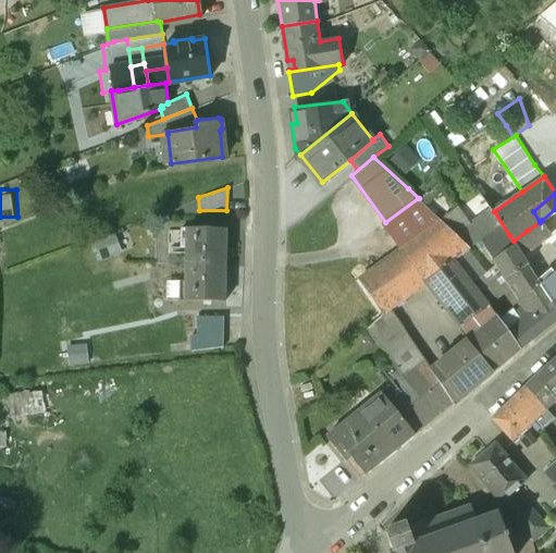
[(440,219),(418,198),(385,222),(383,223),(399,246),(440,219)]
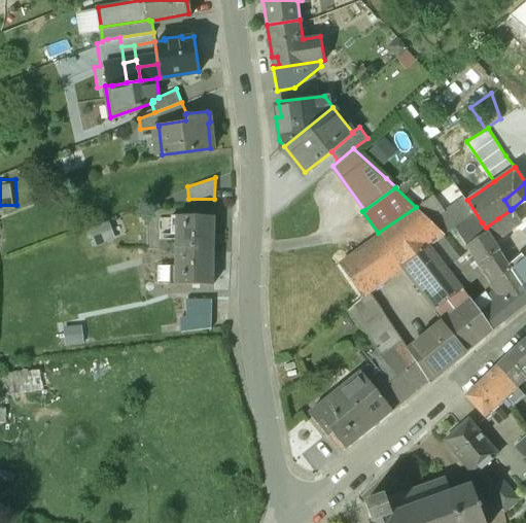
[(448,206),(429,218),(445,234),(430,245),(435,251),(464,232),(448,206)]
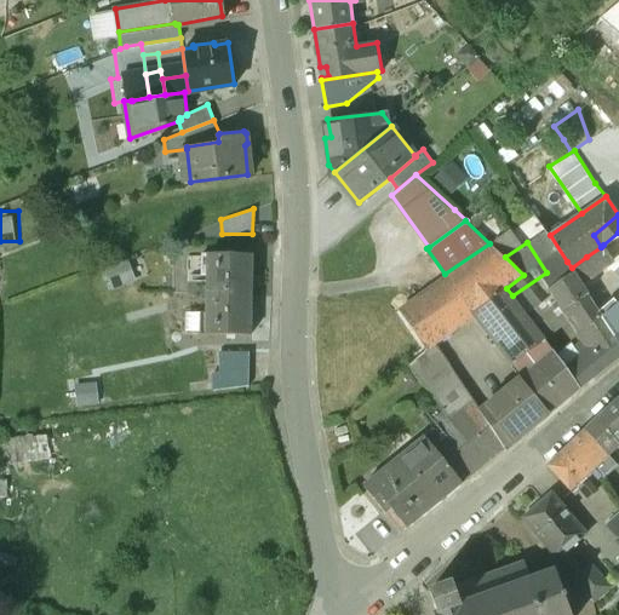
[(505,257),(489,243),(445,274),(397,306),(427,349),(434,343),(475,314),(473,311),(505,287),(506,288),(523,275),(505,257)]
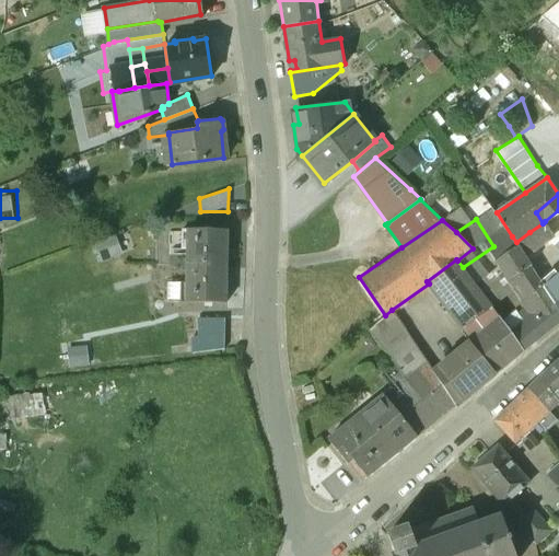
[(228,229),(183,229),(182,247),(187,247),(187,264),(228,265),(228,229)]
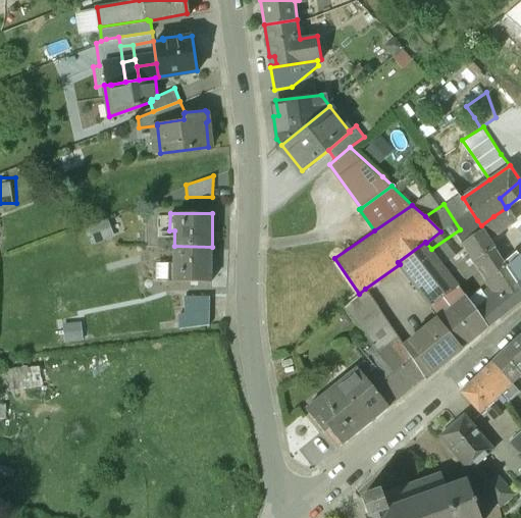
[(493,216),(481,225),(489,238),(502,228),(493,216)]
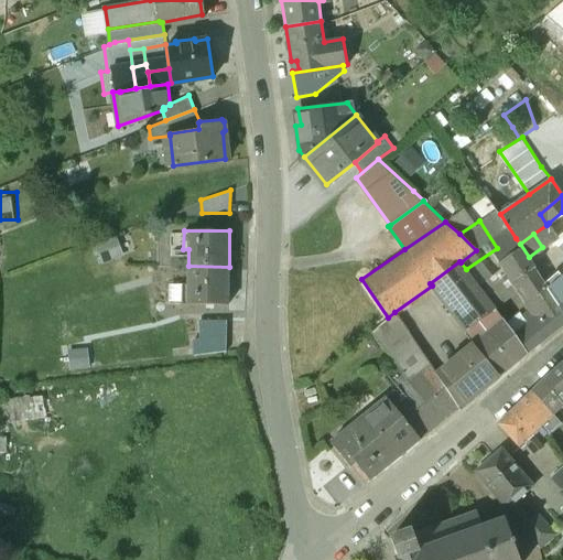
[(529,257),(520,244),(516,238),(511,241),(509,239),(497,248),(496,255),(512,280),(536,268),(529,257)]
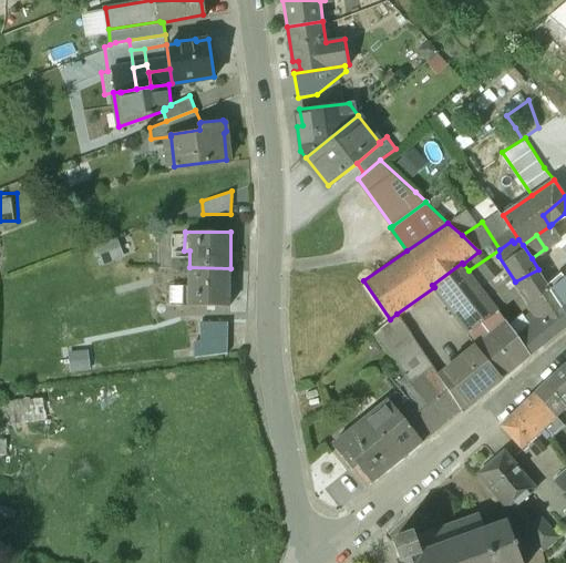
[(462,263),(432,285),(434,287),(472,333),(500,311),(469,270),(463,264),(462,263)]
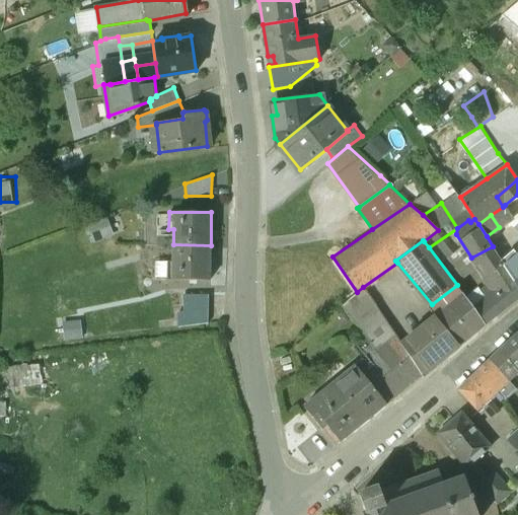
[(211,245),(173,244),(173,261),(168,260),(168,278),(210,280),(211,245)]
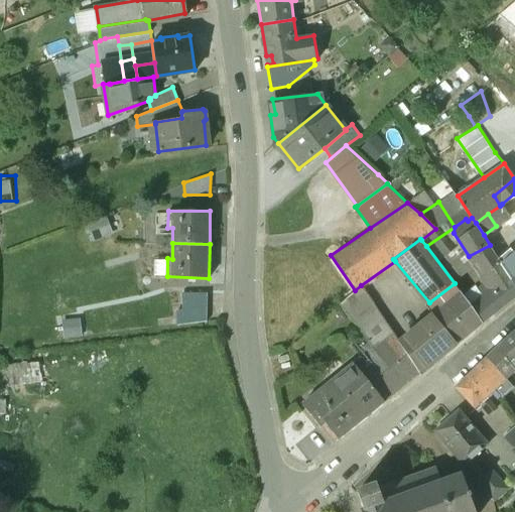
[(490,245),(469,256),(482,274),(496,265),(494,262),(499,259),(490,245)]
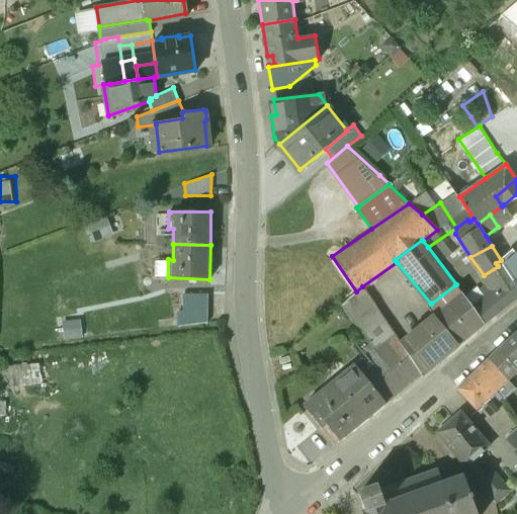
[(516,252),(504,264),(516,282),(516,252)]
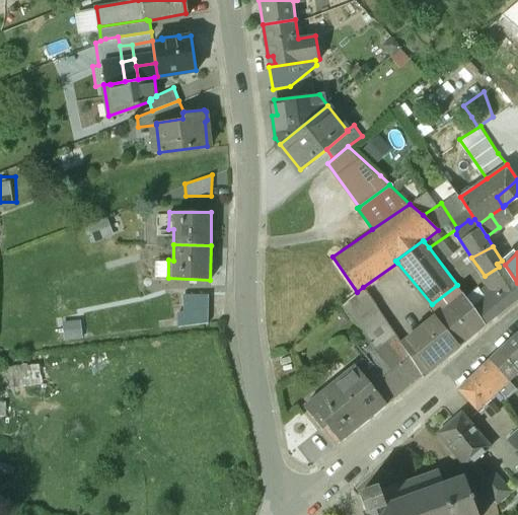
[(499,267),(485,276),(491,283),(481,290),(484,296),(472,304),(488,323),(517,297),(517,284),(510,274),(505,265),(504,264),(499,267)]
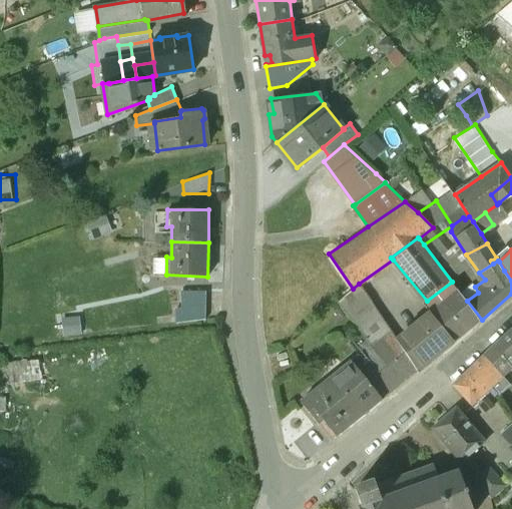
[(467,301),(452,282),(427,301),(436,311),(433,313),(435,316),(456,341),(482,320),(467,301)]
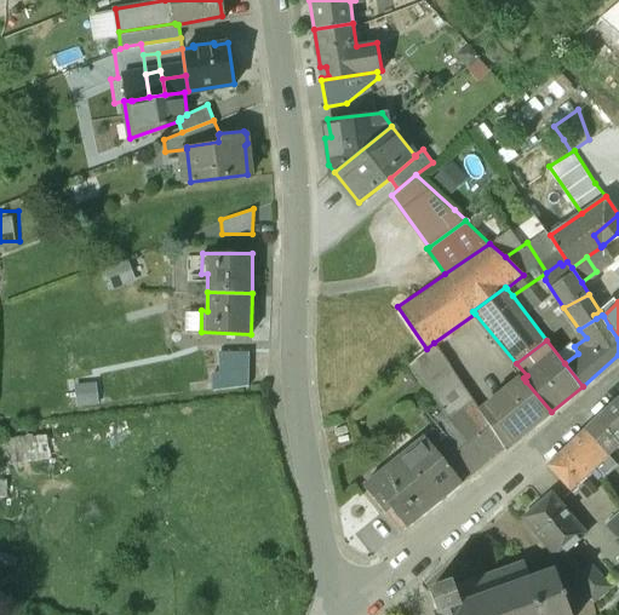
[(446,419),(473,397),(434,343),(427,349),(410,365),(443,407),(431,417),(437,425),(446,419)]
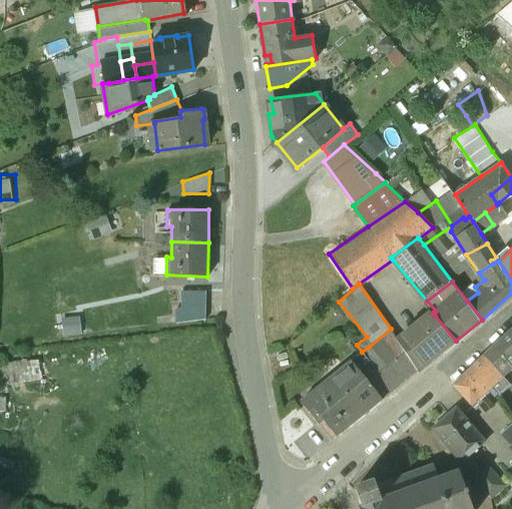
[(205,290),(179,289),(180,306),(175,306),(175,321),(205,318),(205,290)]
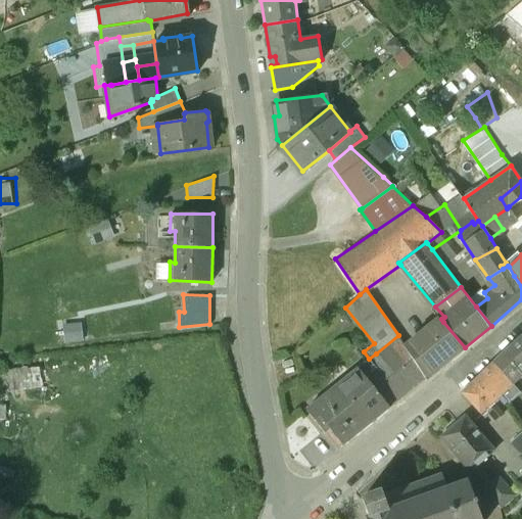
[(69,336),(87,335),(87,319),(68,320),(69,336)]
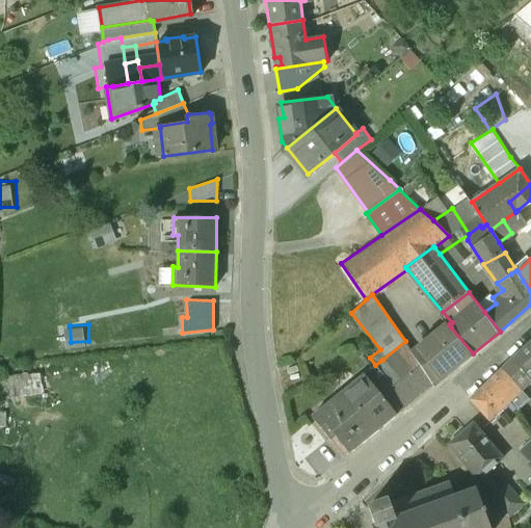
[(451,327),(416,355),(422,365),(435,384),(473,353),(451,327)]
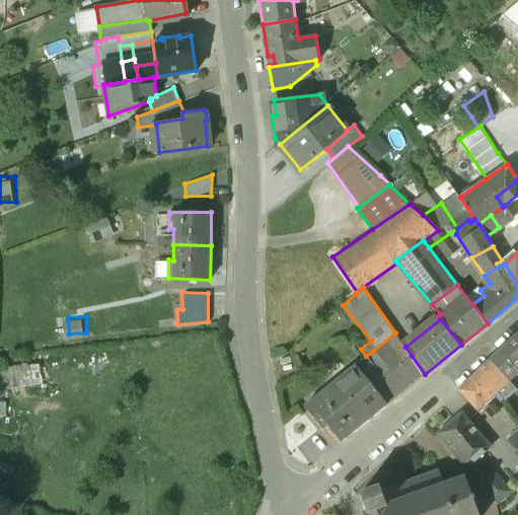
[(395,333),(373,351),(391,372),(412,356),(405,347),(395,333)]
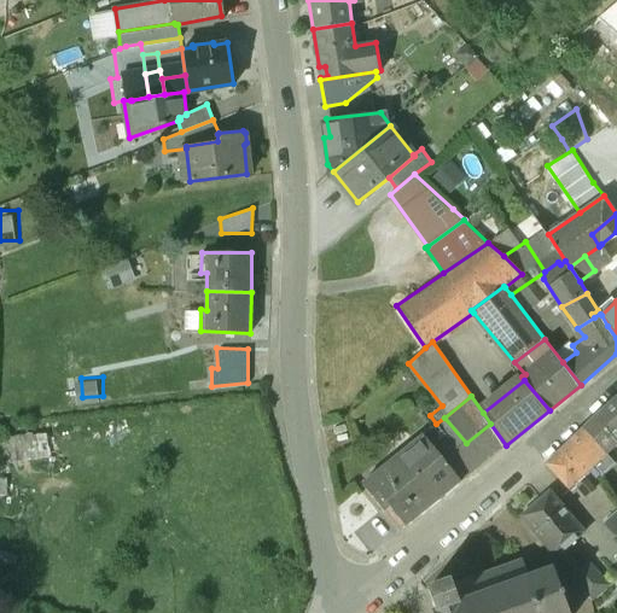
[(616,396),(597,416),(616,438),(616,396)]
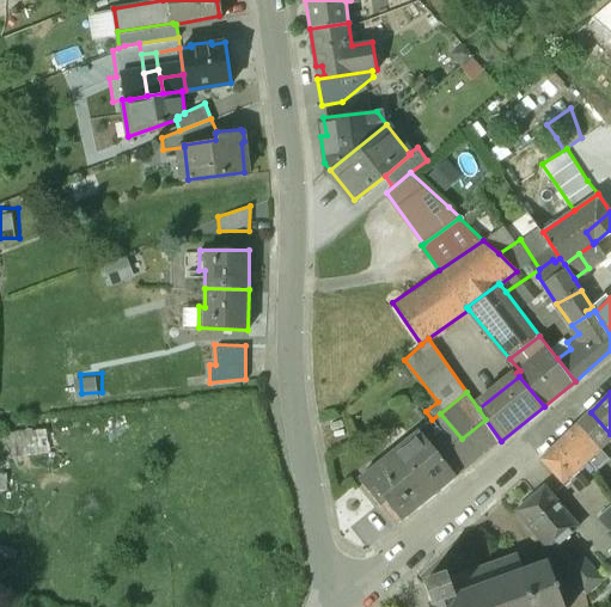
[(591,412),(580,423),(603,448),(610,441),(610,434),(591,412)]
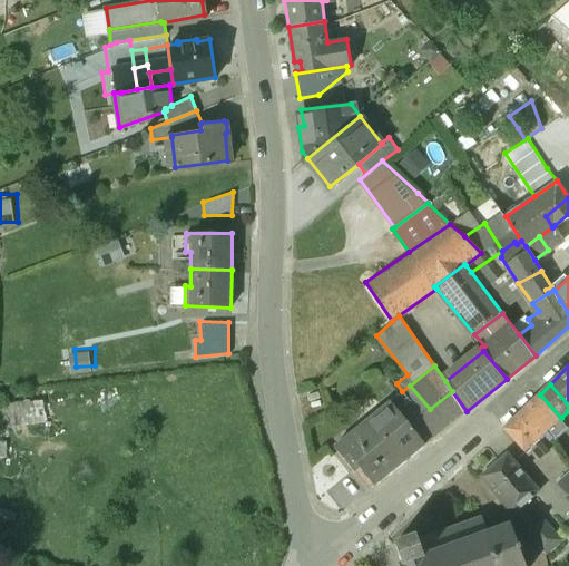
[(402,391),(335,446),(355,470),(362,466),(376,485),(447,428),(430,409),(410,386),(402,391)]
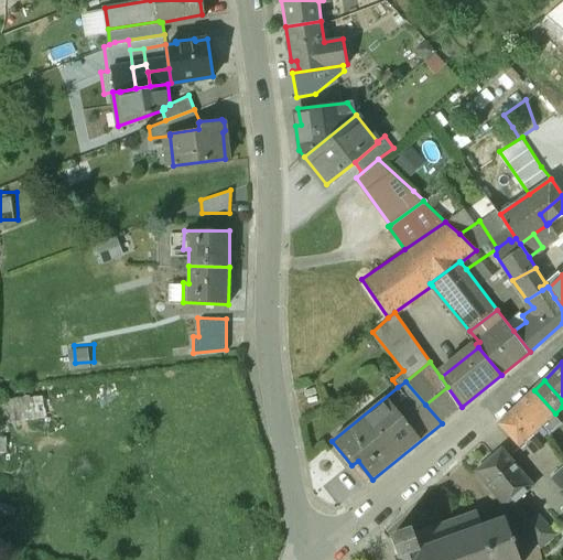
[(447,387),(425,405),(442,423),(462,407),(447,387)]
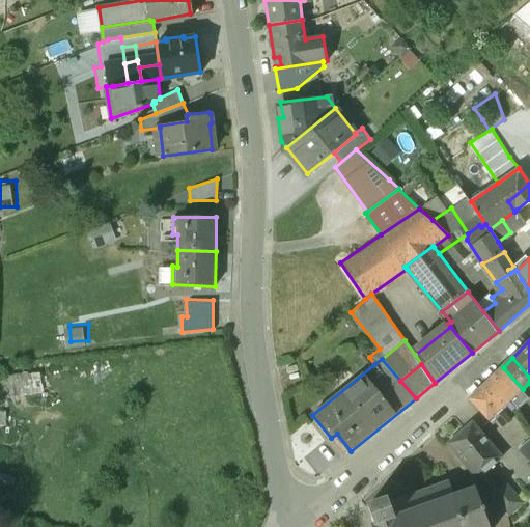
[(503,367),(471,398),(473,400),(491,418),(514,396),(523,389),(503,367)]
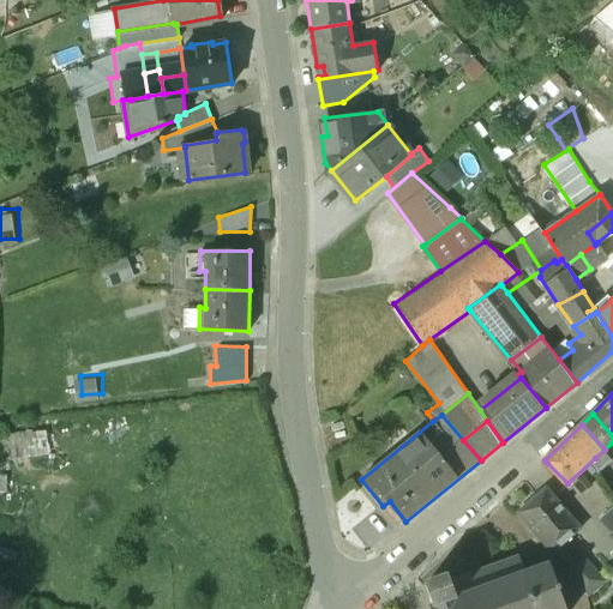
[(514,511),(552,553),(564,542),(582,526),(546,483),(535,492),(517,507),(514,511)]
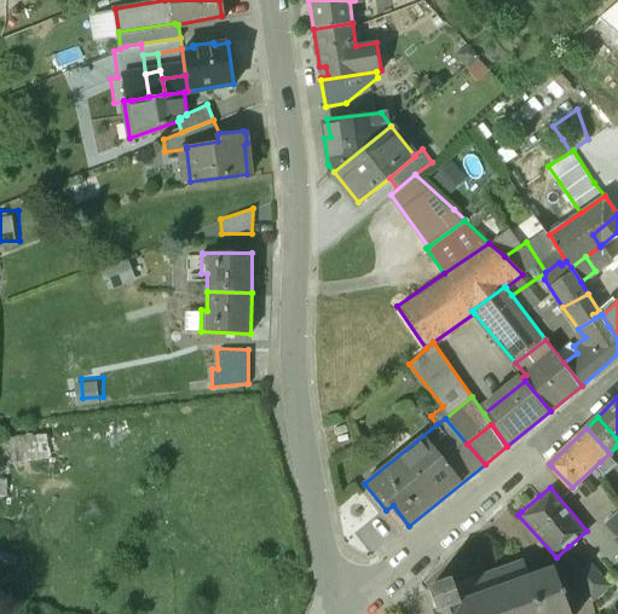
[(614,536),(617,533),(617,509),(604,521),(614,536)]
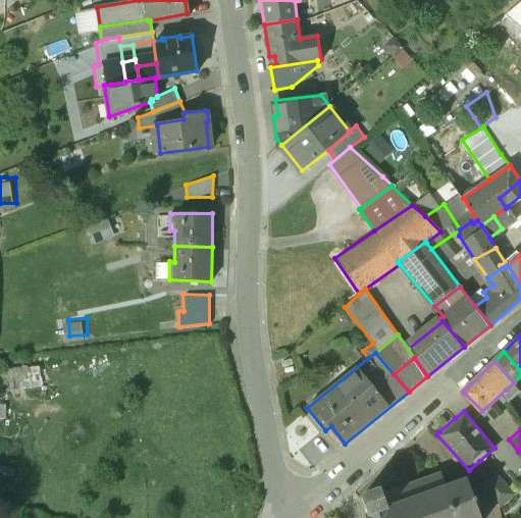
[(479,461),(469,470),(499,504),(501,502),(501,504),(515,491),(497,471),(490,475),(479,461)]
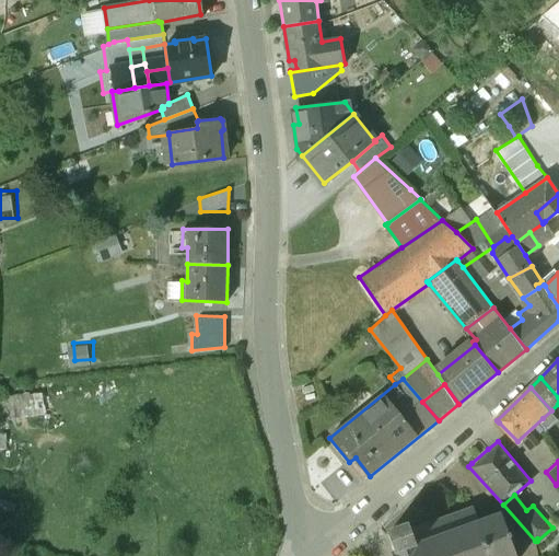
[(475,506),(412,529),(411,524),(391,532),(397,552),(394,553),(395,555),(517,555),(503,513),(481,521),(475,506)]
